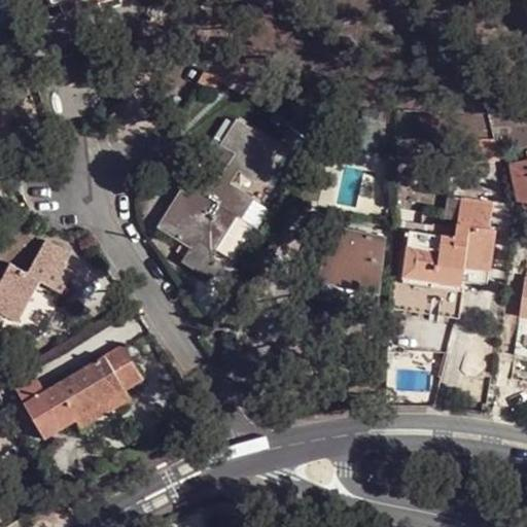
[(108,0),(71,0),(60,3),(62,14),(108,0)]
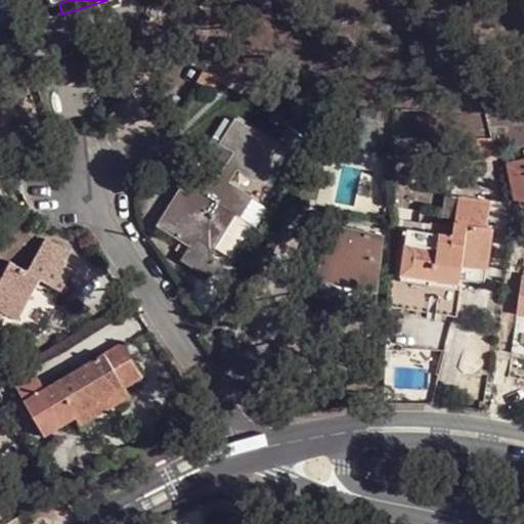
[(217,81),(228,62),(211,55),(197,80),(213,89),(217,81)]
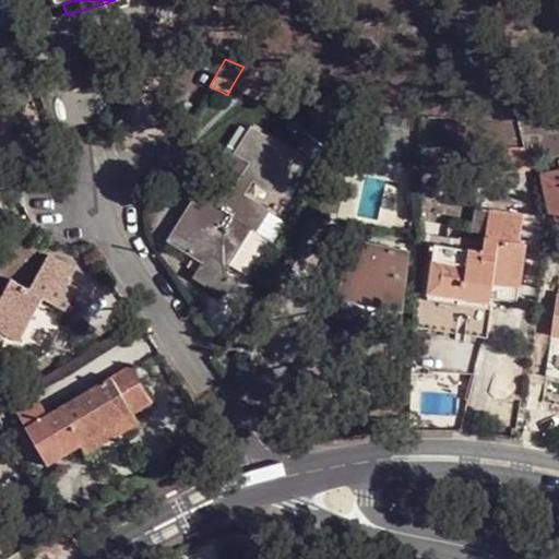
[(254,99),(269,78),(244,67),(232,86),(254,99)]
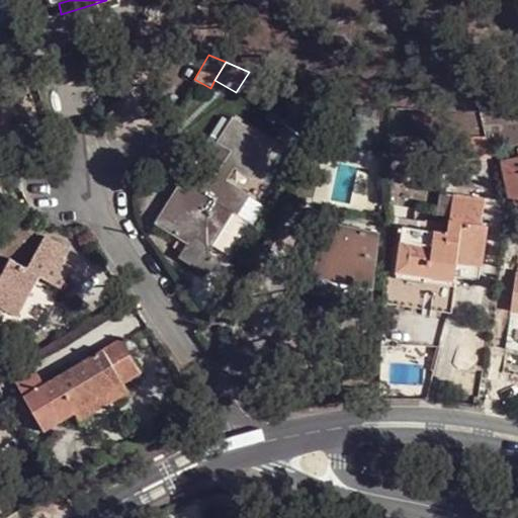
[(371,111),(370,119),(375,119),(381,120),(382,111),(371,111)]
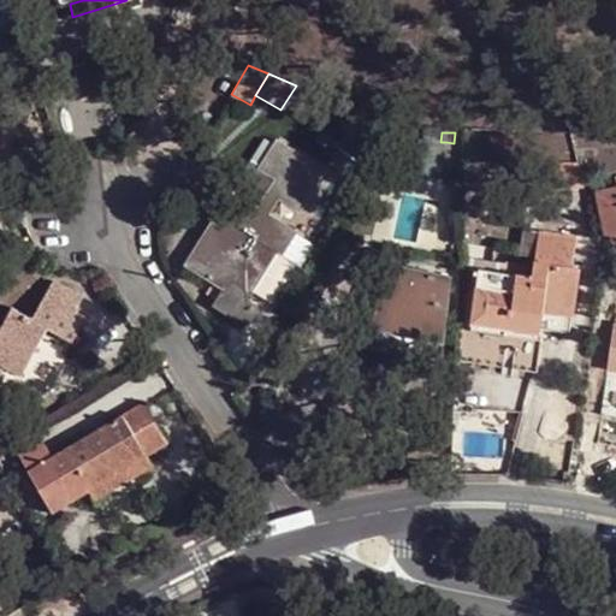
[(279,253),(292,232),(267,213),(278,195),(298,208),(323,171),(277,142),(273,144),(267,140),(246,173),(260,183),(235,224),(219,212),(187,262),(225,288),(215,304),(234,317),(253,290),(250,286),(274,250),(279,253)]
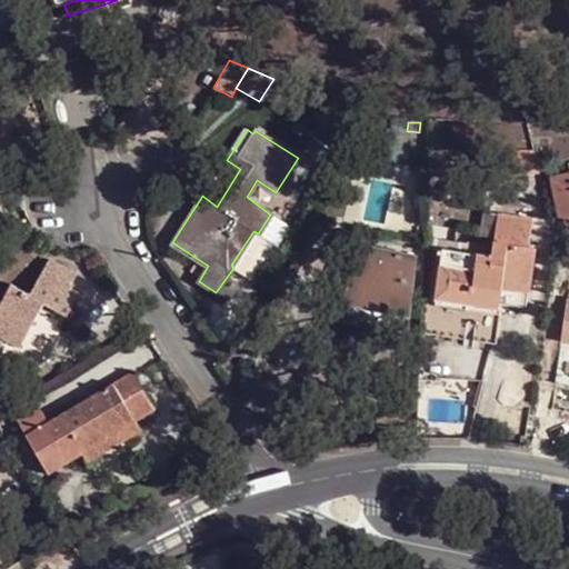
[(568,162),(568,163),(568,167),(568,173),(551,179),(559,215),(563,215),(562,217),(562,219),(563,222),(566,225),(568,226),(568,225),(568,162)]
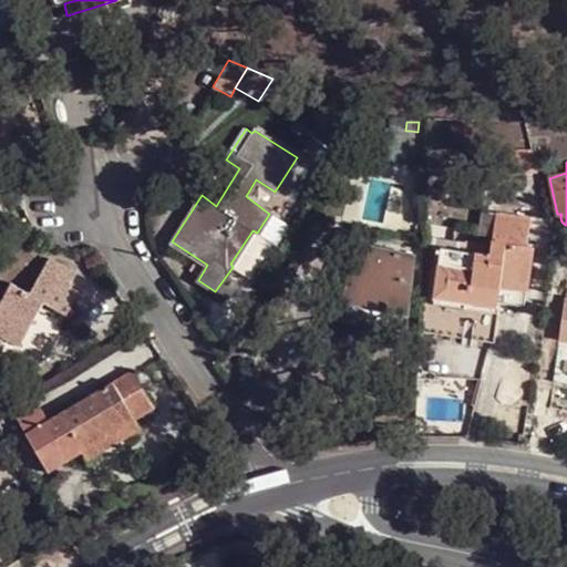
[(496,213),(495,219),(529,225),(531,218),(496,213)]
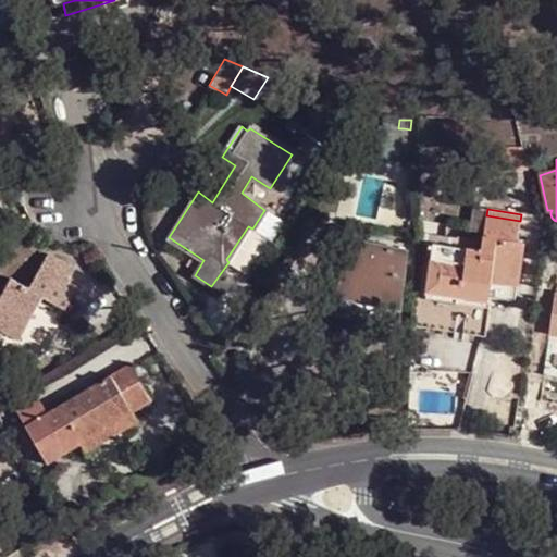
[(284,222),(264,210),(252,229),(271,242),(284,222)]
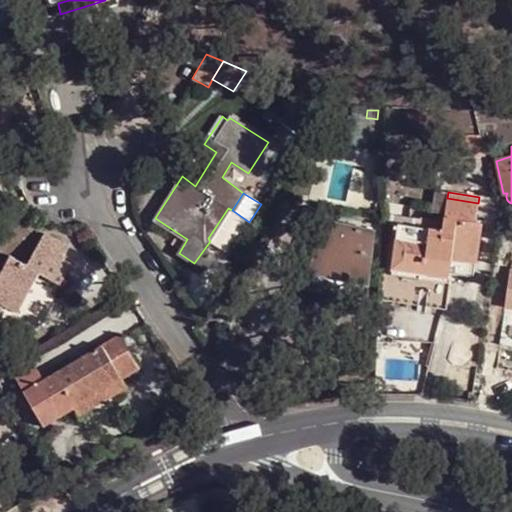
[(478,203),(447,198),(442,231),(436,230),(437,222),(407,217),(406,223),(404,238),(399,237),(394,268),(378,266),(376,298),(417,304),(422,272),(430,273),(425,306),(435,307),(445,308),(450,276),(451,269),(470,273),(480,222),(475,221),(478,203)]
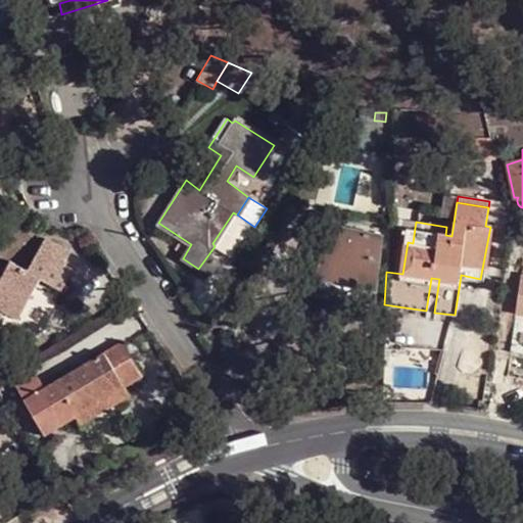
[(301,242),(310,220),(303,219),(296,240),(301,242)]
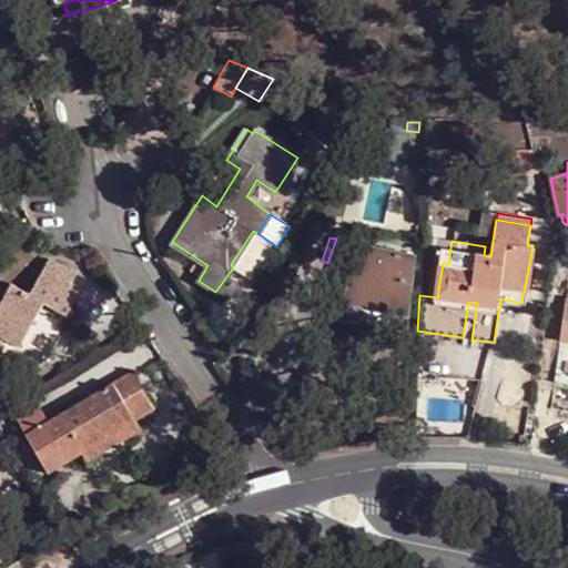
[(352,243),(336,239),(327,263),(346,267),(352,243)]
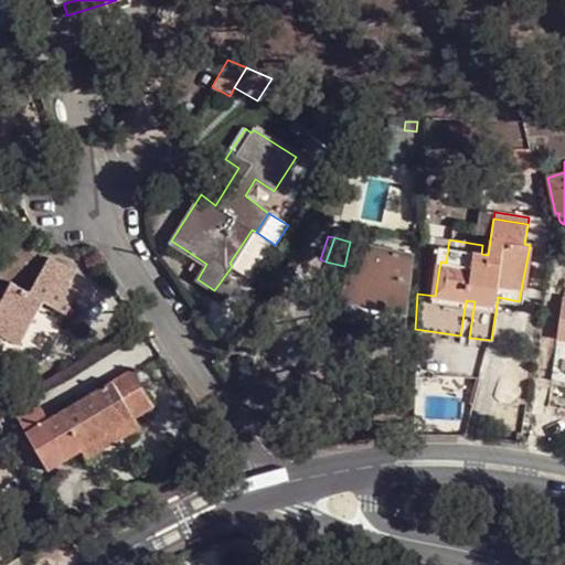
[(344,290),(405,305),(408,280),(411,255),(358,242),(344,290)]
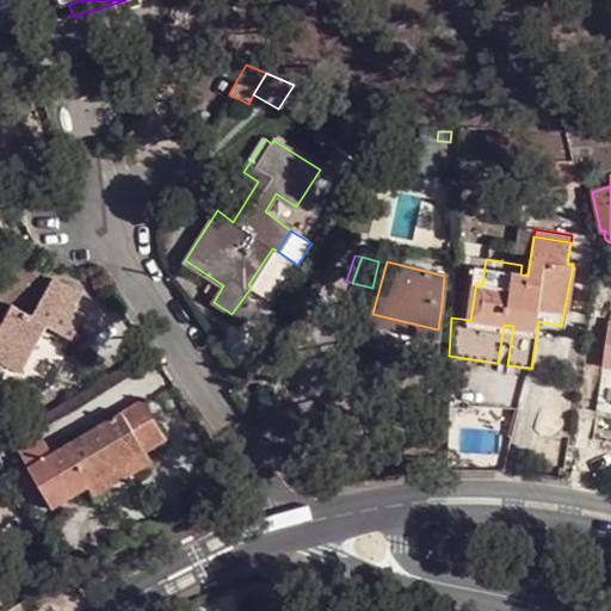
[(80,297),(51,281),(32,316),(13,307),(0,329),(0,362),(20,374),(48,326),(72,339),(82,319),(72,312),(80,297)]
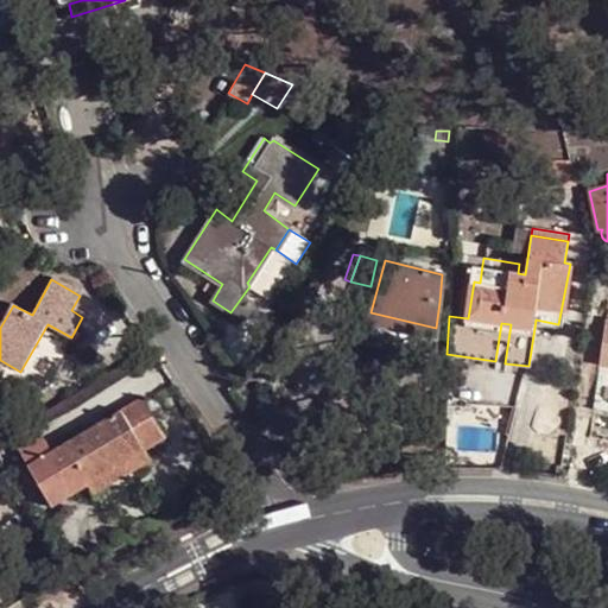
[(264,311),(251,302),(244,314),(257,323),(264,311)]
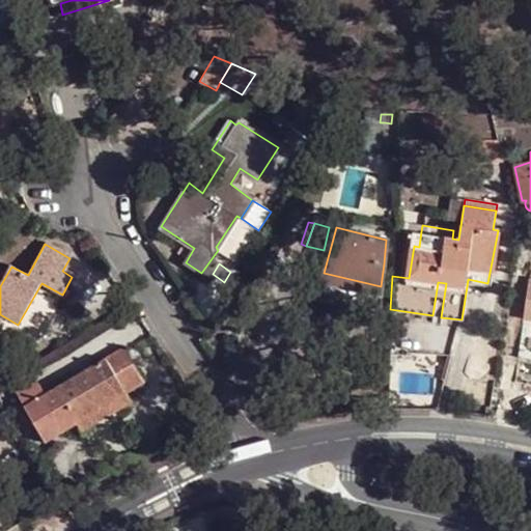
[(380,297),(381,286),(324,273),(320,282),(380,297)]
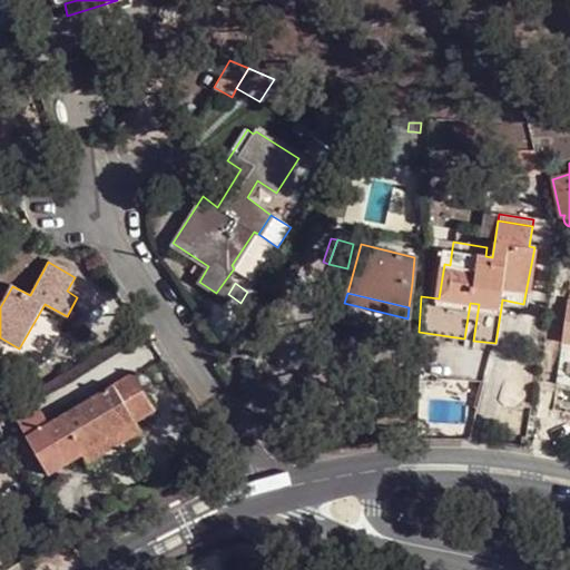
[(569,296),(564,296),(560,342),(569,343),(569,296)]
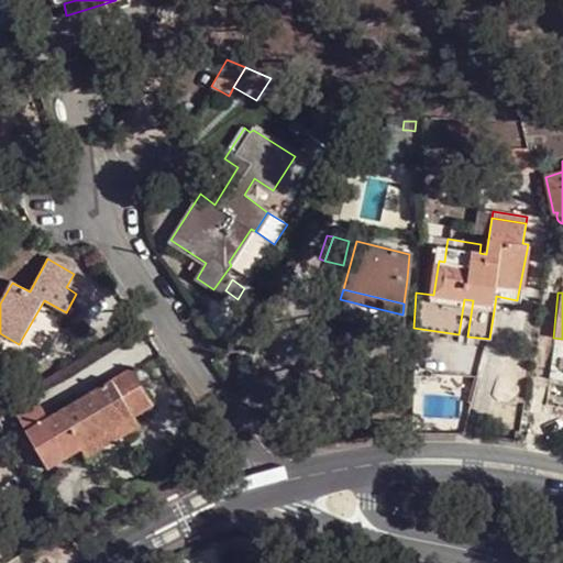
[(219,301),(205,327),(220,352),(243,316),(219,301)]
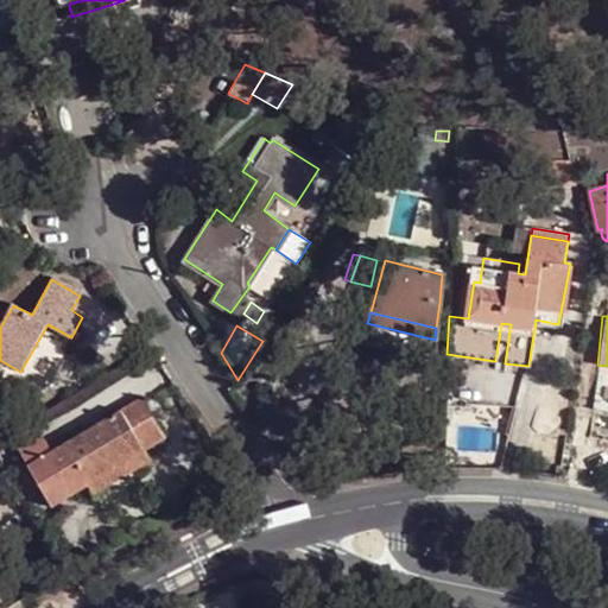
[(63,444),(52,450),(30,463),(55,505),(73,494),(92,483),(145,451),(166,439),(141,398),(89,429),(63,444)]
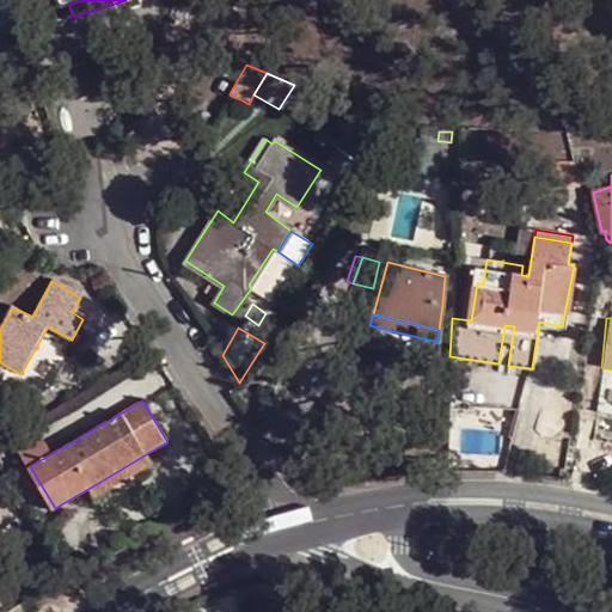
[(48,420),(63,447),(90,432),(73,404),(48,420)]
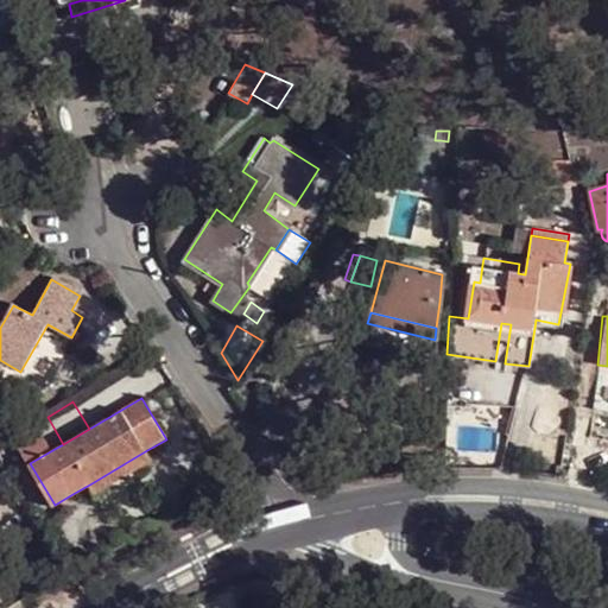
[(30,463),(52,450),(36,424),(14,437),(30,463)]
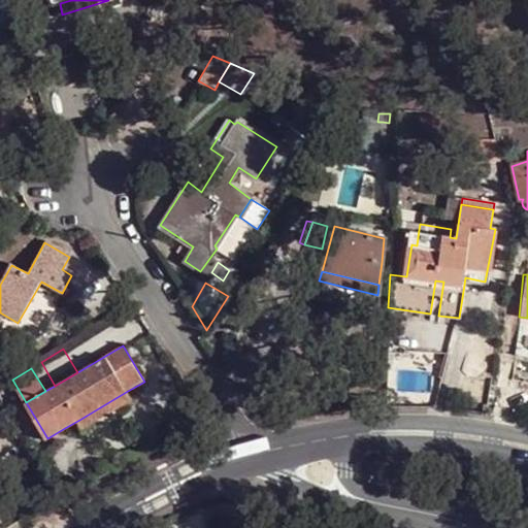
[(131,400),(126,392),(79,420),(85,428),(131,400)]
